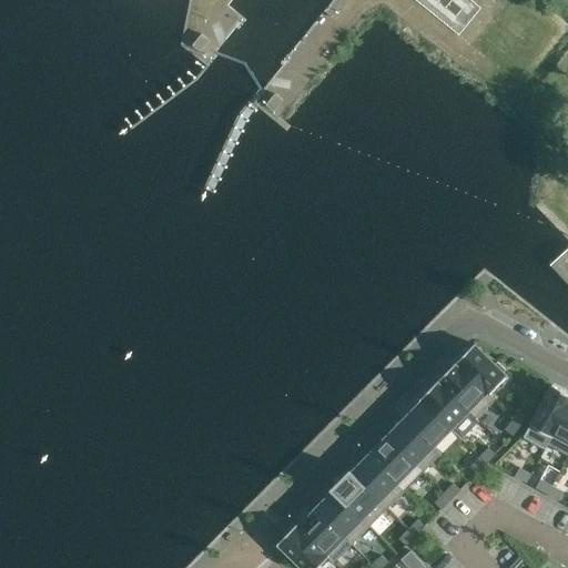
[(480,8),(469,0),(457,0),(469,10),(456,26),(424,0),(411,0),(457,37),(480,8)]
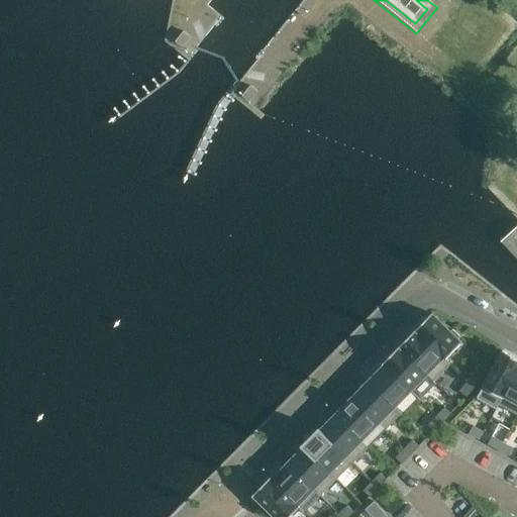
[(176,41),(182,47),(190,37),(184,31),(176,41)]
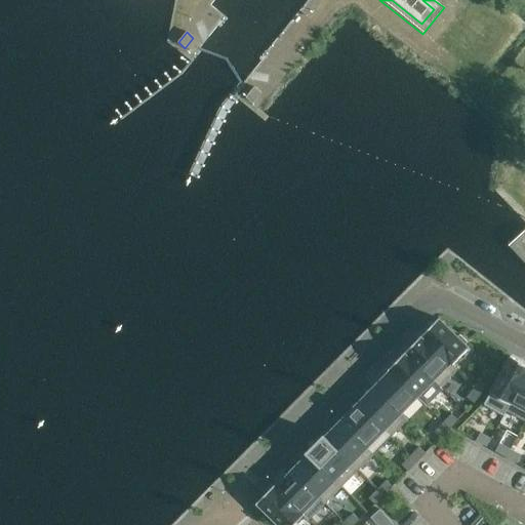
[(261,92),(254,87),(246,97),(252,103),(261,92)]
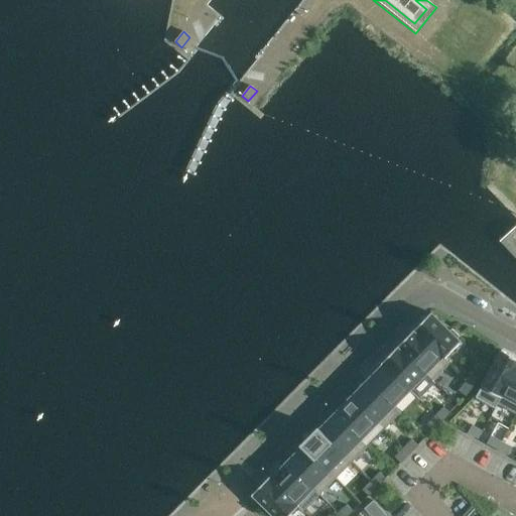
[(515,226),(502,239),(515,254),(515,252),(515,226)]
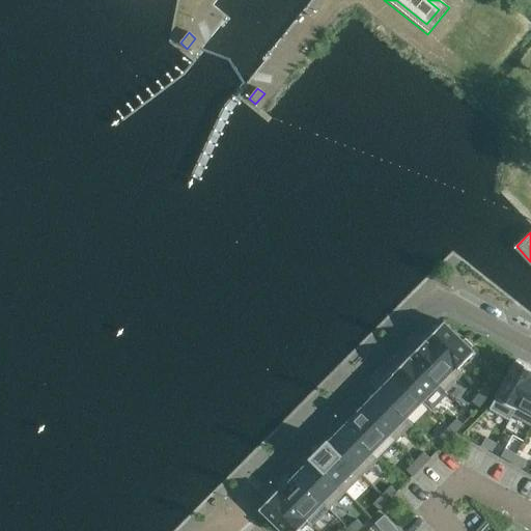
[(443,322),(426,339),(456,369),(474,352),(443,322)]
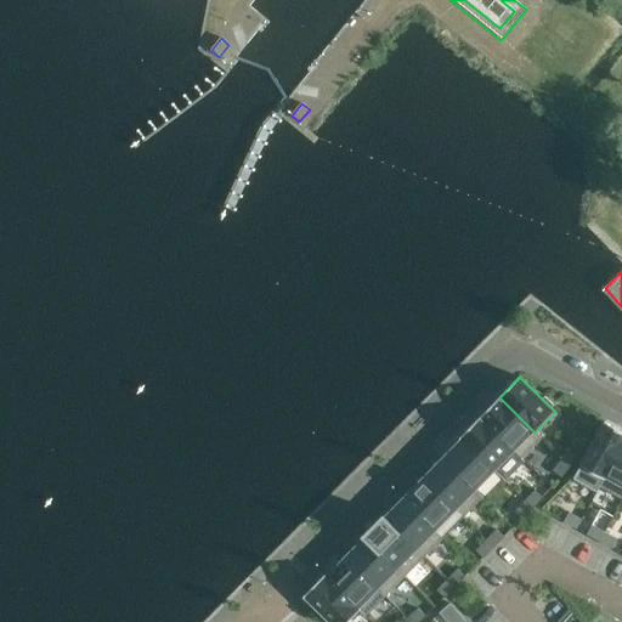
[(499,397),(480,418),(521,458),(541,439),(535,433),(499,397)]
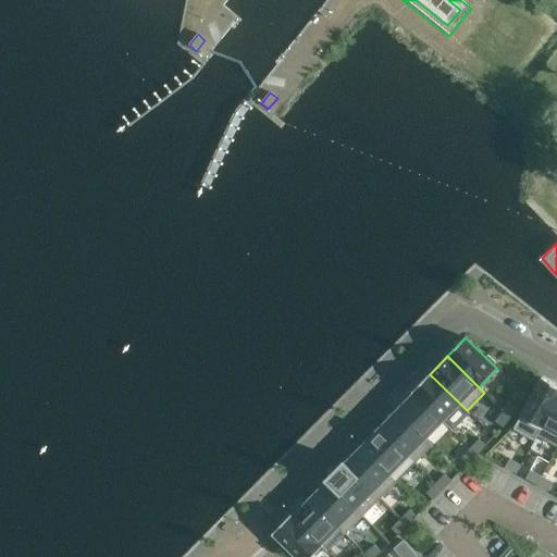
[(430,374),(412,392),(415,393),(442,421),(452,431),(469,413),(467,410),(430,374)]
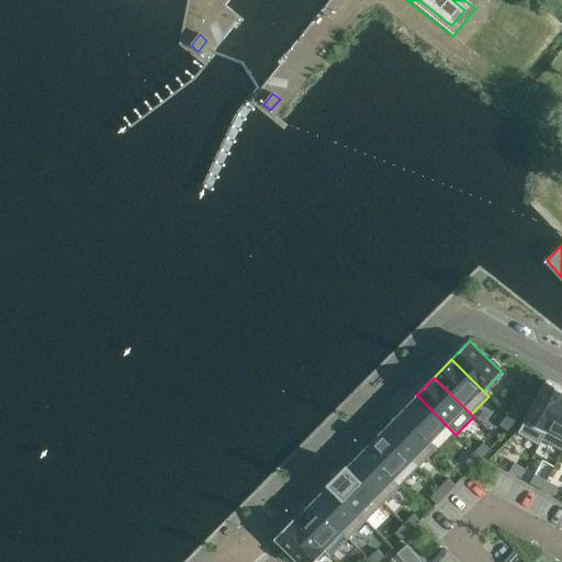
[(561,390),(546,381),(518,433),(539,444),(542,439),(561,403),(561,390)]
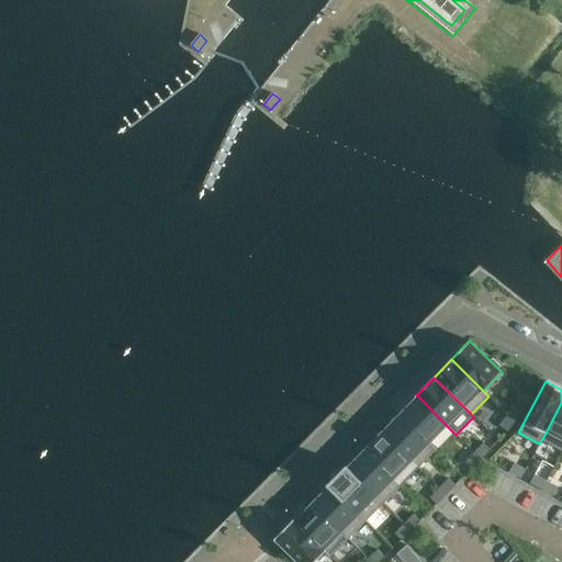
[(400,415),(428,442),(446,425),(418,396),(400,415)]
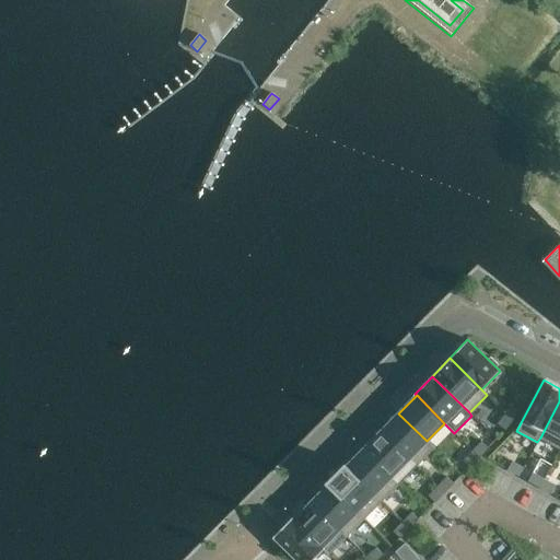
[(559,401),(540,438),(559,448),(559,401)]
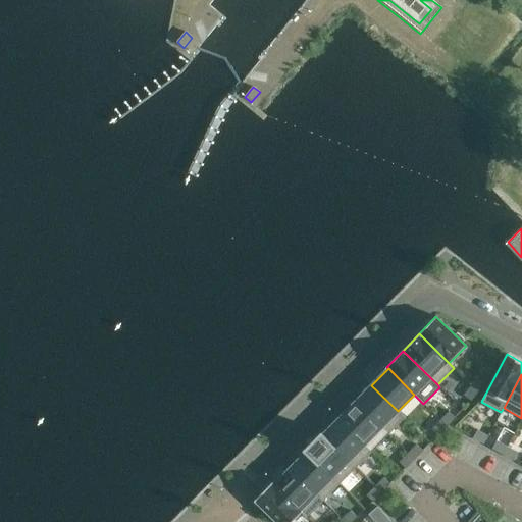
[(485,380),(478,376),(472,385),(478,390),(485,380)]
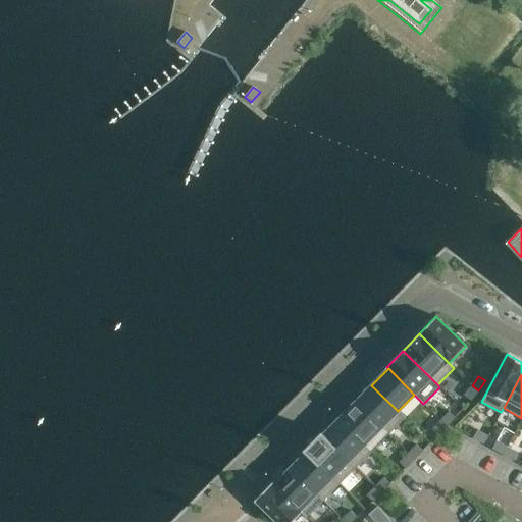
[(371,385),(355,402),(388,434),(405,418),(398,411),(371,385)]
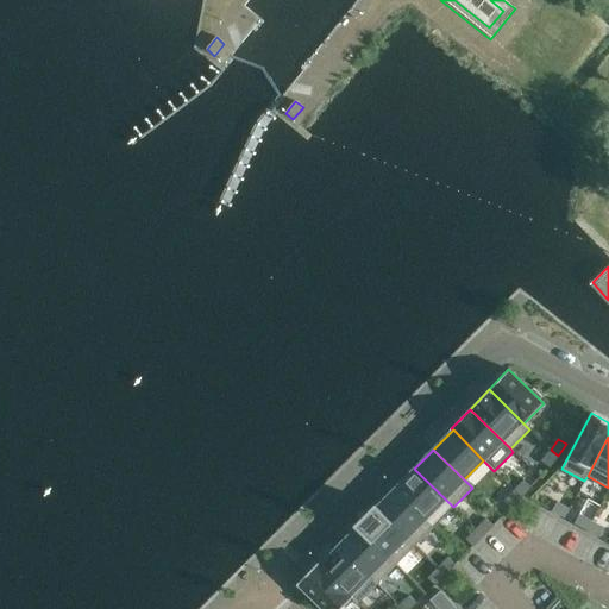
[(551,450),(542,462),(550,468),(558,456),(551,450)]
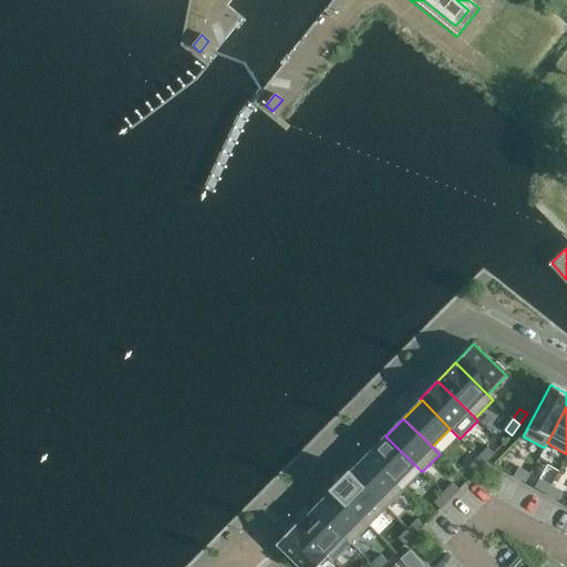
[(385,436),(368,454),(404,490),(422,472),(385,436)]
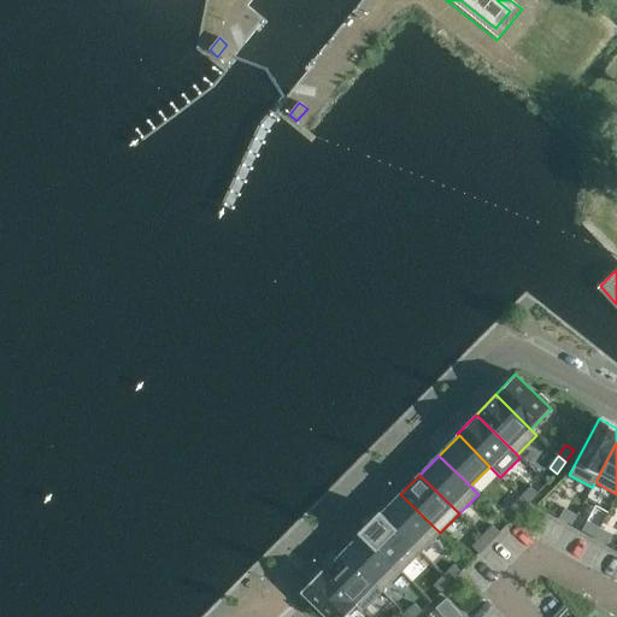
[(532,487),(521,497),(528,504),(538,493),(532,487)]
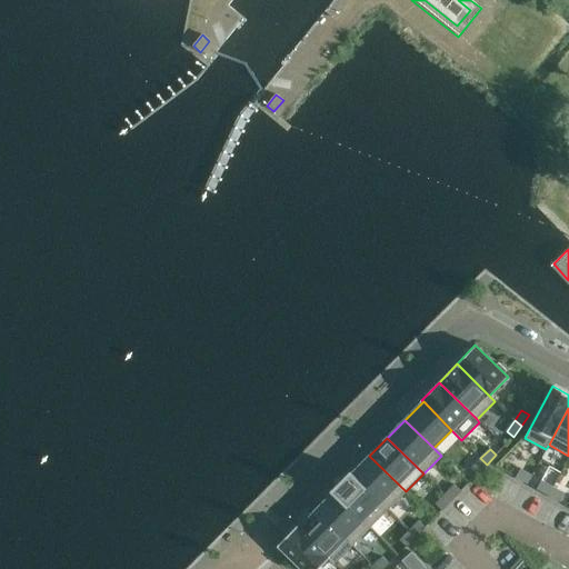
[(351,473),(388,510),(406,491),(369,456),(351,473)]
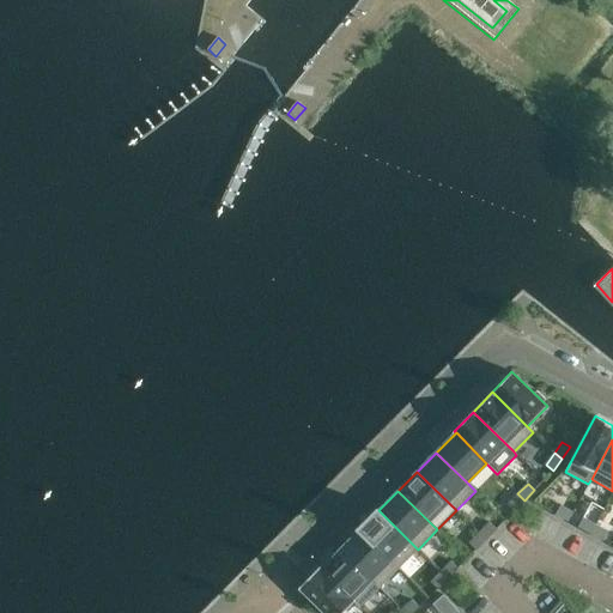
[(517,493),(508,504),(515,510),(525,501),(517,493)]
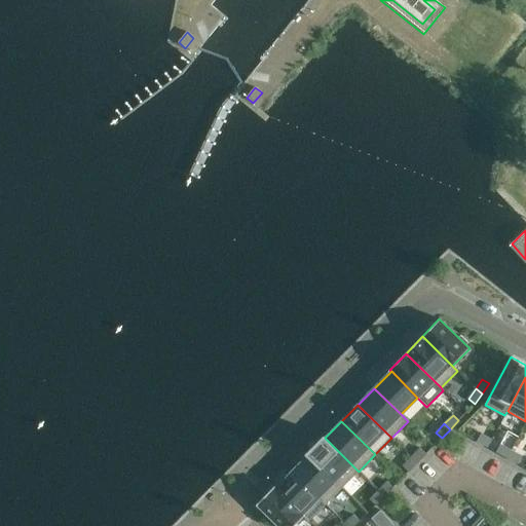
[(491,440),(481,434),(477,441),(488,447),(491,440)]
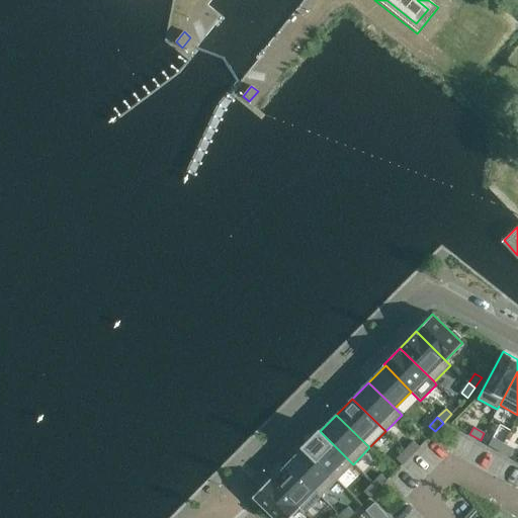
[(319,430),(303,446),(337,481),(353,464),(320,431),(319,430)]
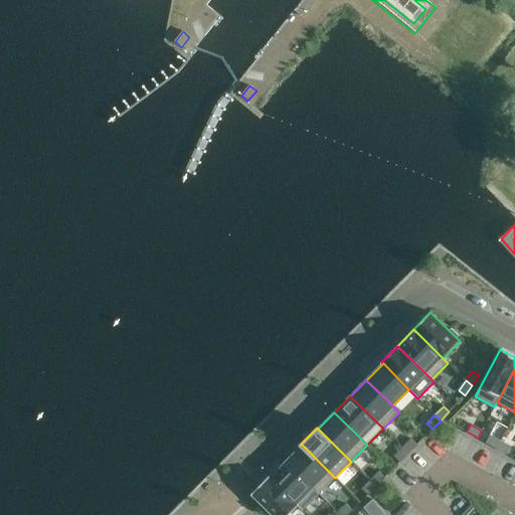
[(500,441),(490,435),(486,443),(496,449),(500,441)]
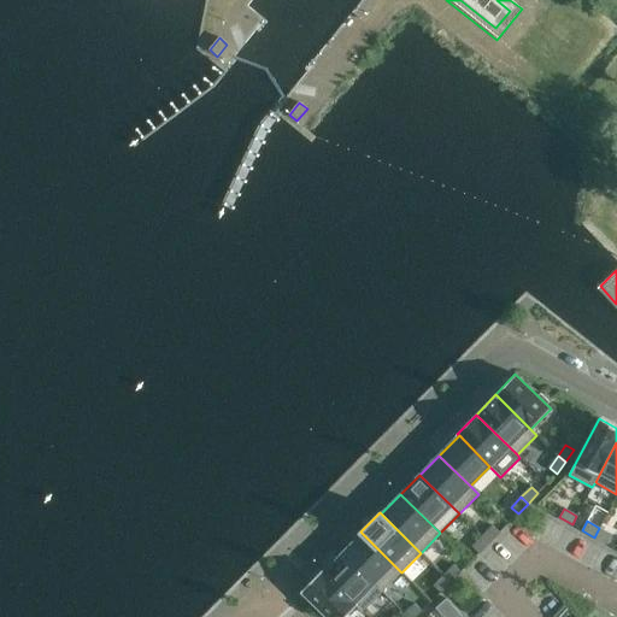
[(489,544),(499,533),(493,526),(482,536),(489,544)]
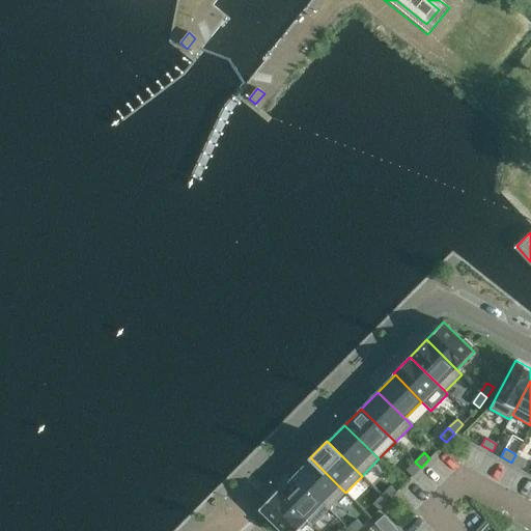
[(527,460),(515,454),(511,463),(523,468),(527,460)]
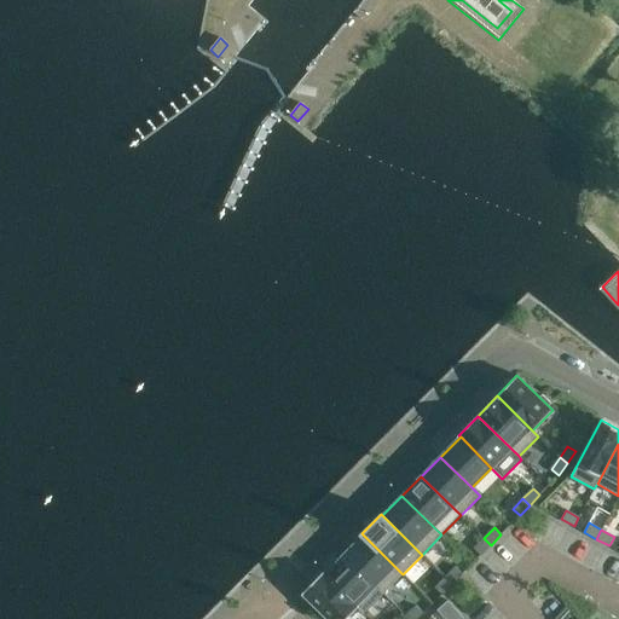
[(343,555),(383,594),(403,574),(363,536),(343,555)]
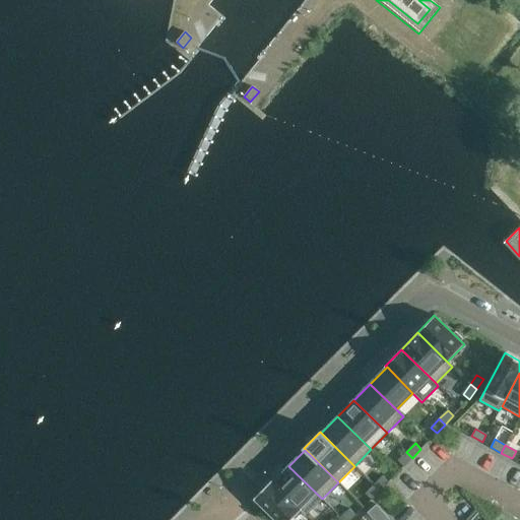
[(406,452),(398,460),(404,466),(412,458),(406,452)]
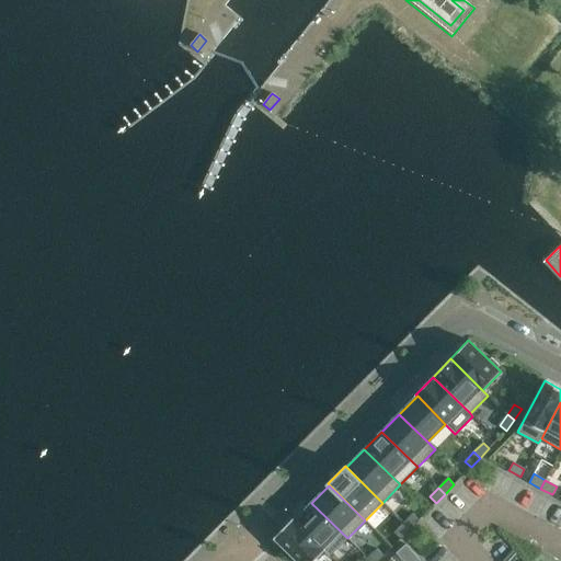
[(311,503),(294,521),(324,550),(330,556),(347,538),(311,503)]
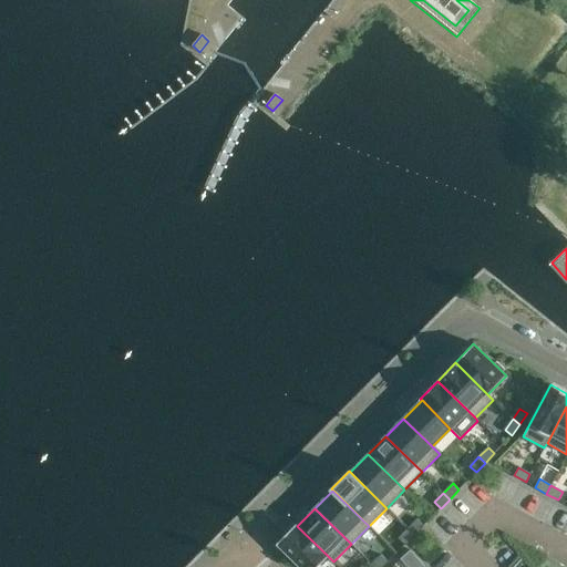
[(424,525),(418,519),(408,528),(414,535),(424,525)]
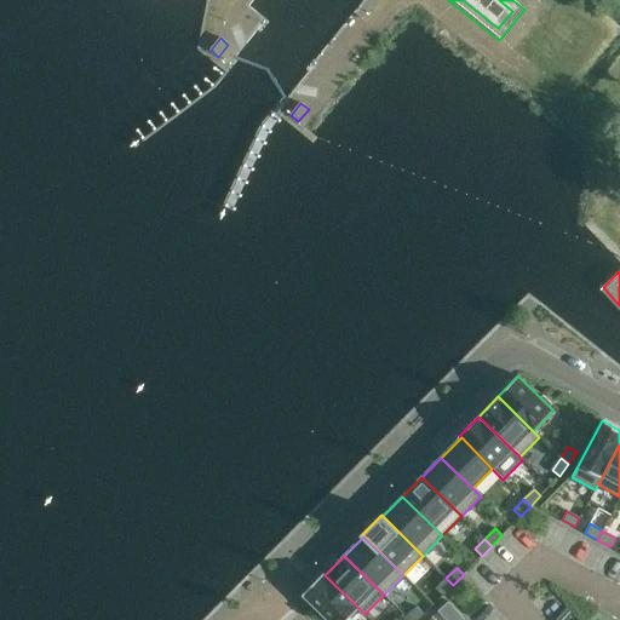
[(323,573),(303,593),(329,619),(346,619),(359,608),(325,575),(323,573)]
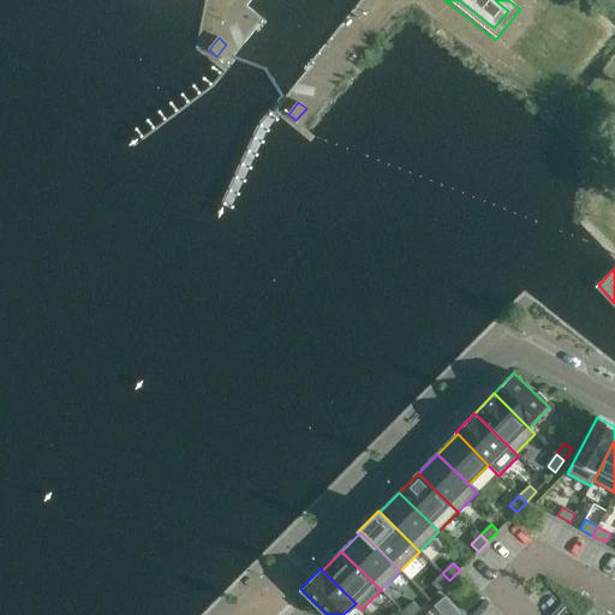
[(433,584),(440,591),(449,580),(442,573),(433,584)]
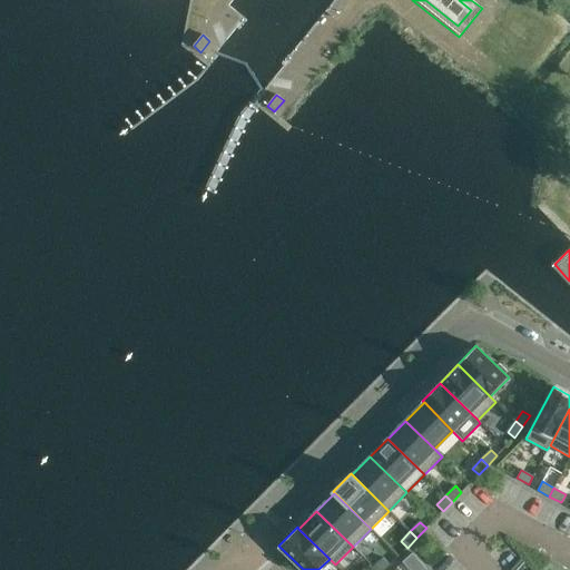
[(383,569),(390,564),(383,558),(373,567),(375,569),(383,569)]
